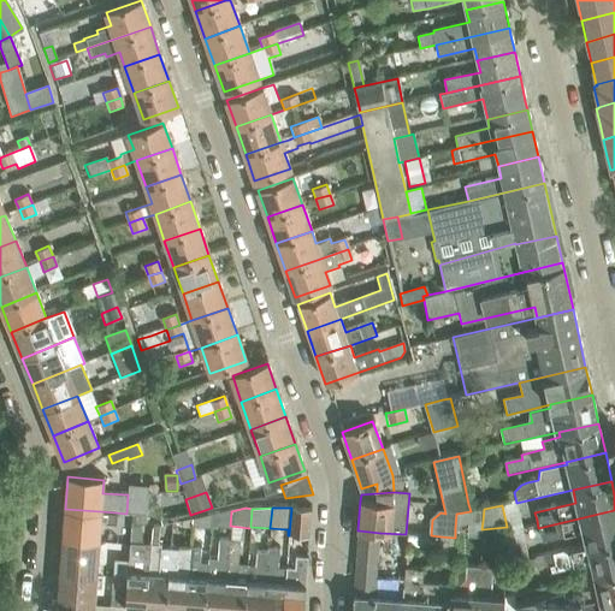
[(289,535),(309,537),(311,509),(291,508),(289,535)]
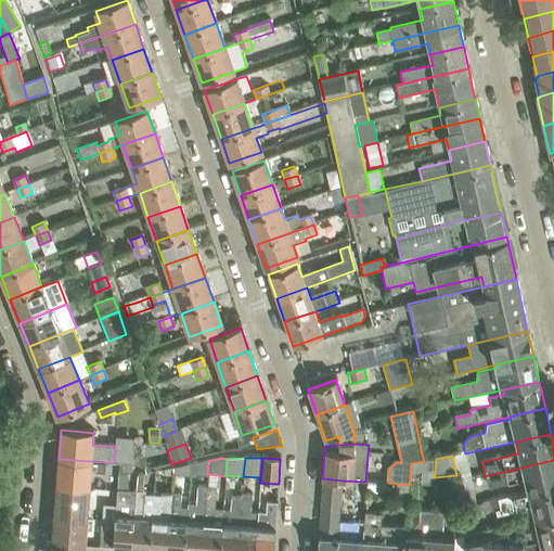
[(59,459),(56,485),(88,488),(90,473),(103,473),(104,462),(90,461),(59,459)]
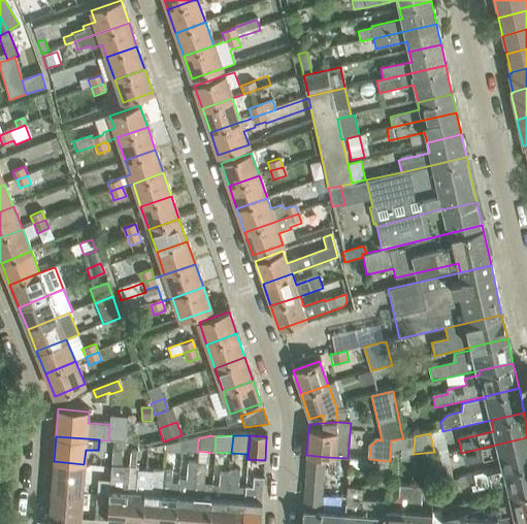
[(414,447),(415,436),(403,438),(391,440),(390,453),(400,450),(414,447)]
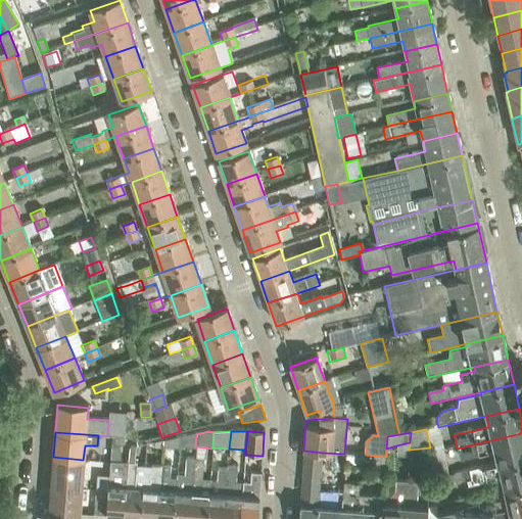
[(494,454),(497,465),(521,459),(521,433),(457,449),(460,462),(494,454)]
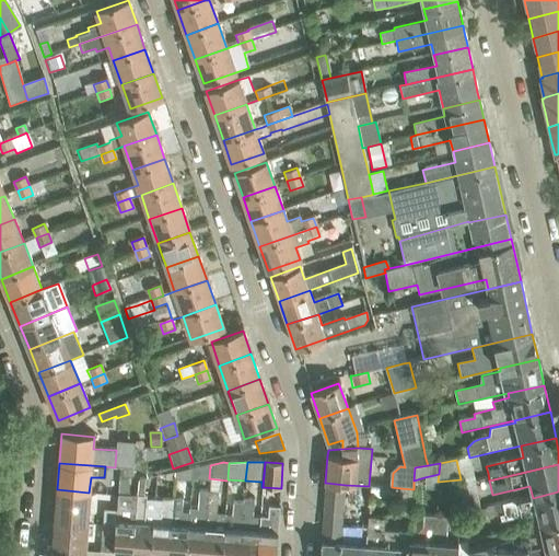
[(209,482),(209,478),(210,465),(193,468),(191,479),(209,482)]
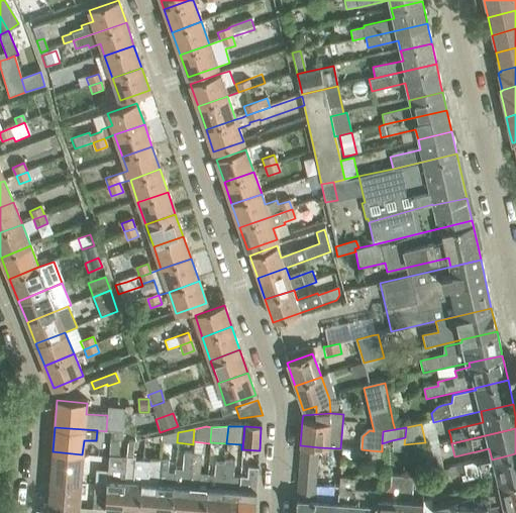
[(111,431),(110,443),(119,441),(122,440),(121,432),(111,431)]
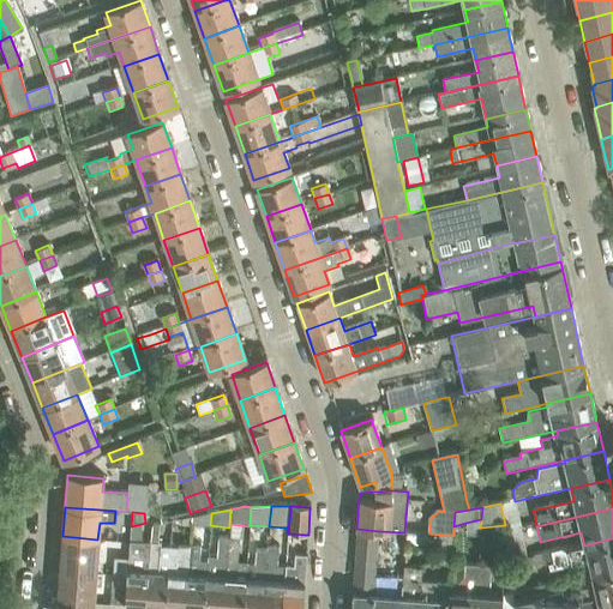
[(192,518),(192,526),(210,528),(210,525),(211,513),(192,518)]
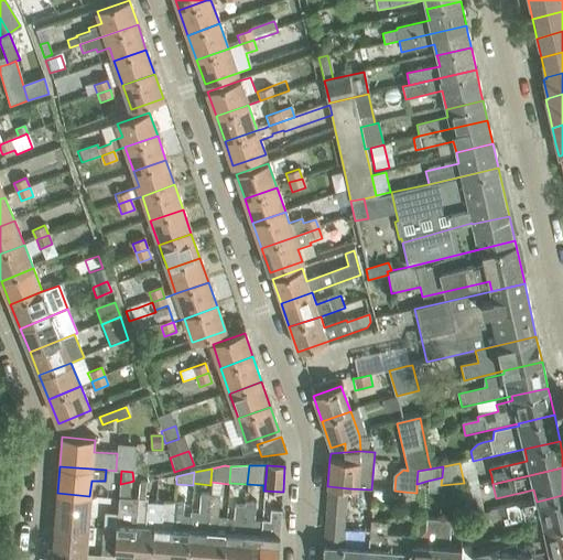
[(166,478),(166,485),(176,486),(176,484),(176,476),(166,478)]
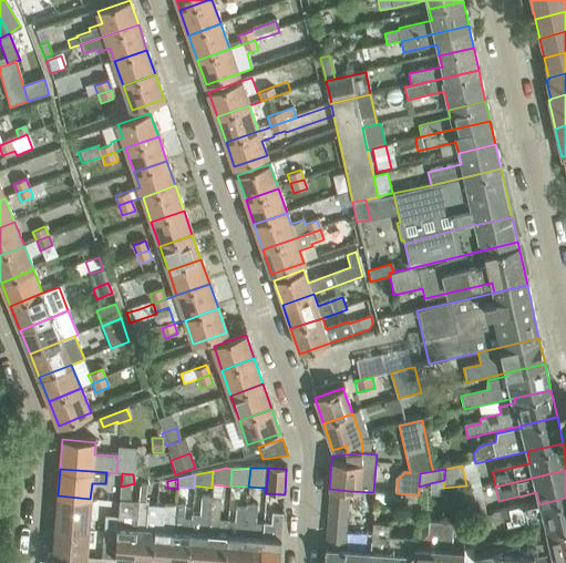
[(116,534),(114,562),(133,562),(139,503),(130,502),(131,484),(121,487),(117,518),(116,534)]
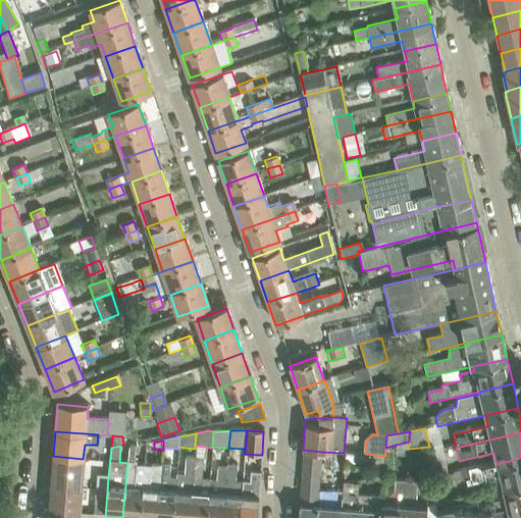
[(127,463),(122,517),(140,517),(144,467),(136,466),(136,464),(135,464),(136,447),(132,448),(128,448),(127,463)]
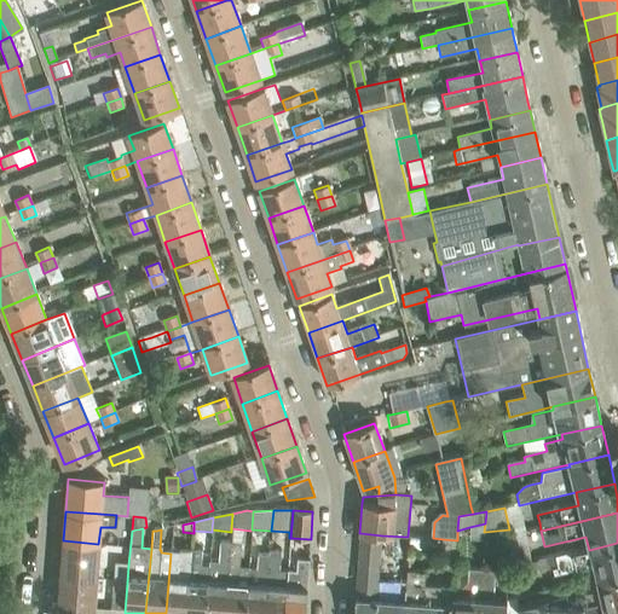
[(354,598),(353,613),(404,613),(408,585),(379,583),(382,536),(361,533),(356,598),(354,598)]
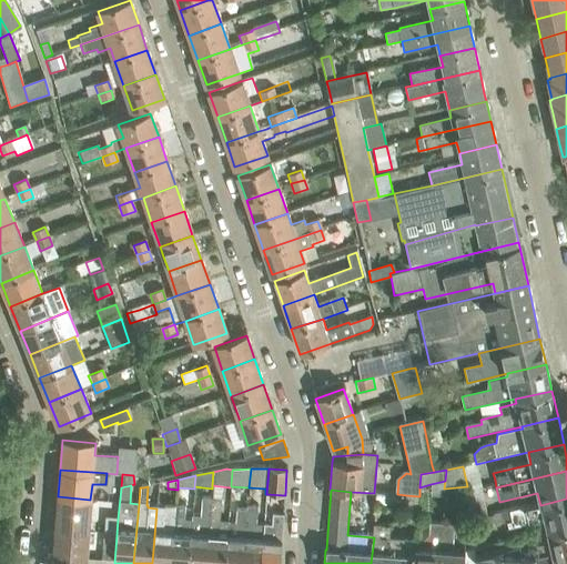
[(406,495),(405,507),(418,509),(419,496),(406,495)]
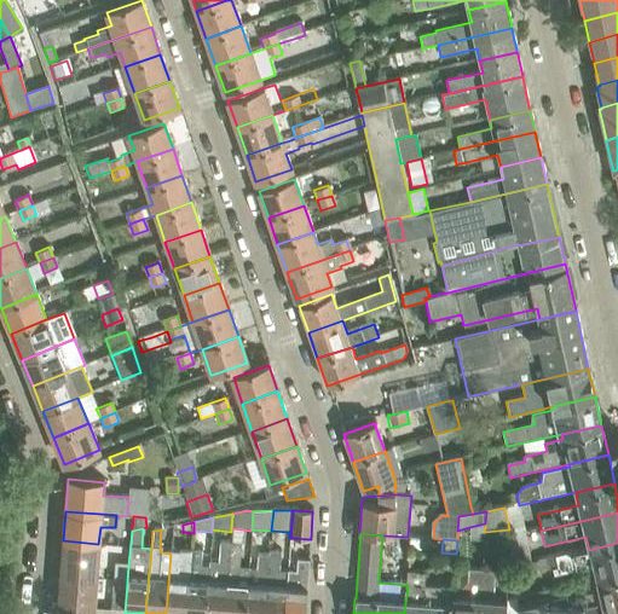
[(62,545),(59,577),(96,579),(98,544),(63,540),(62,545)]
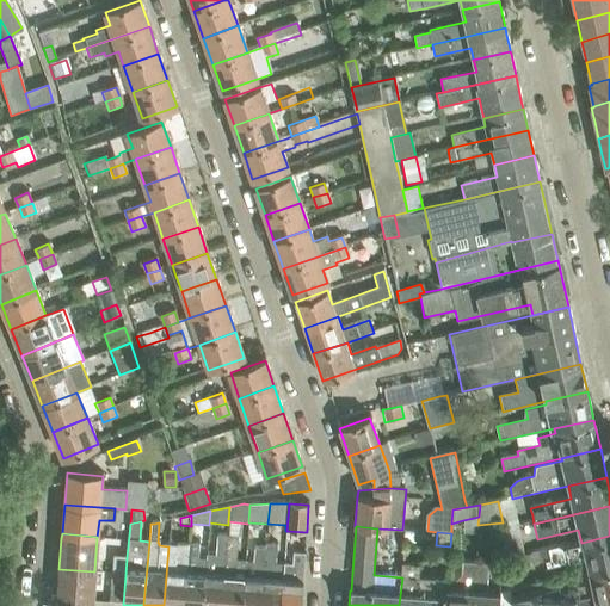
[(609,536),(581,543),(530,555),(534,566),(544,563),(547,569),(587,560),(590,573),(609,567),(609,536)]
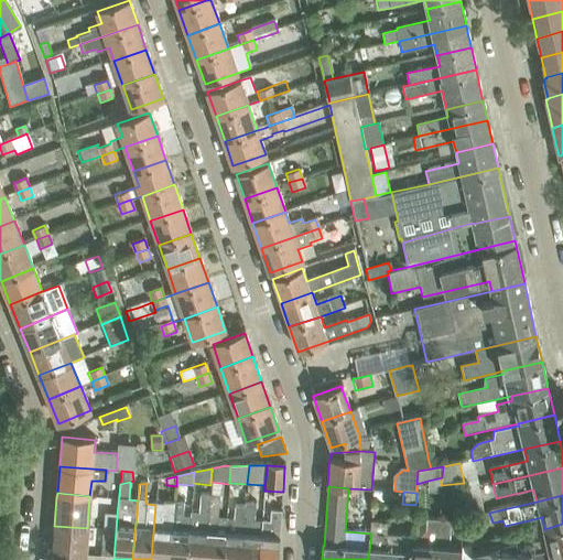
[(190,518),(186,559),(204,559),(209,496),(201,496),(199,505),(199,514),(191,513),(190,518)]
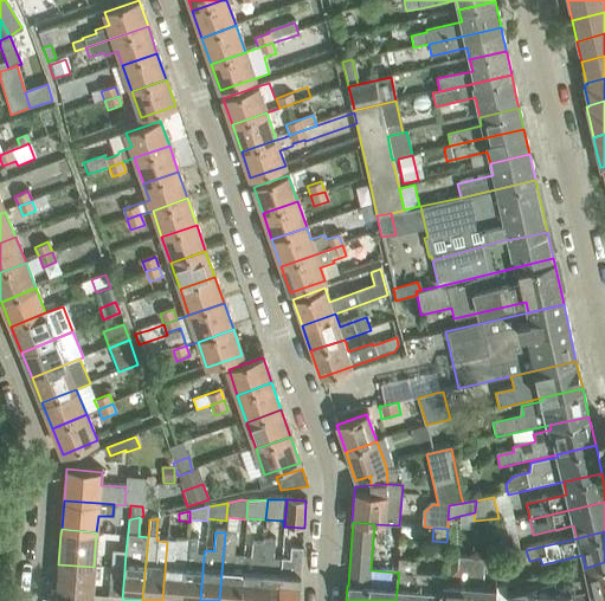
[(225,543),(219,600),(238,600),(242,573),(243,557),(243,556),(233,555),(235,544),(235,534),(225,532),(225,543)]
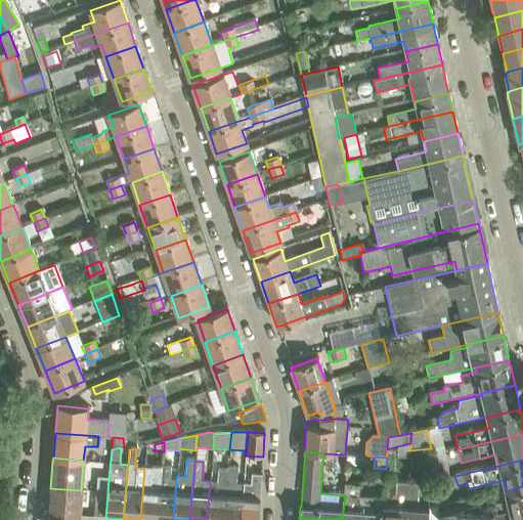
[(144,469),(140,519),(158,519),(162,468),(153,467),(151,469),(144,469)]
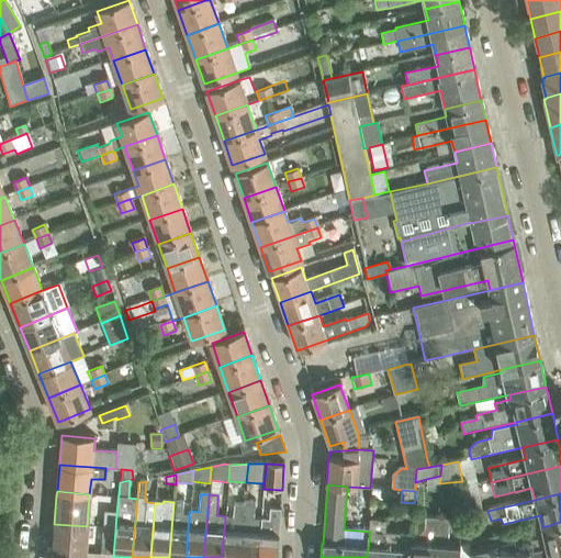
[(186,557),(189,516),(181,515),(182,502),(174,502),(169,557),(186,557)]
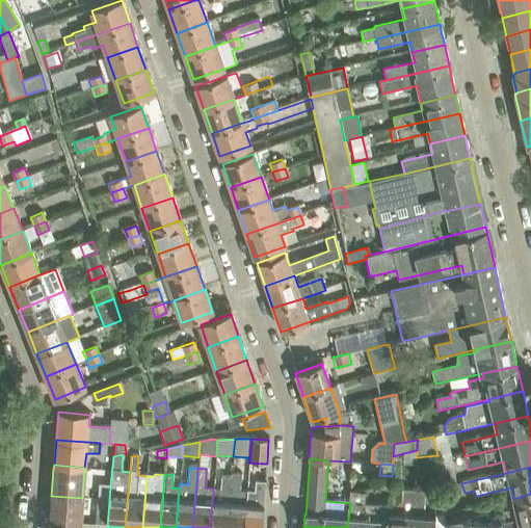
[(231,479),(227,527),(243,527),(246,506),(247,492),(239,491),(241,475),(232,475),(231,479)]
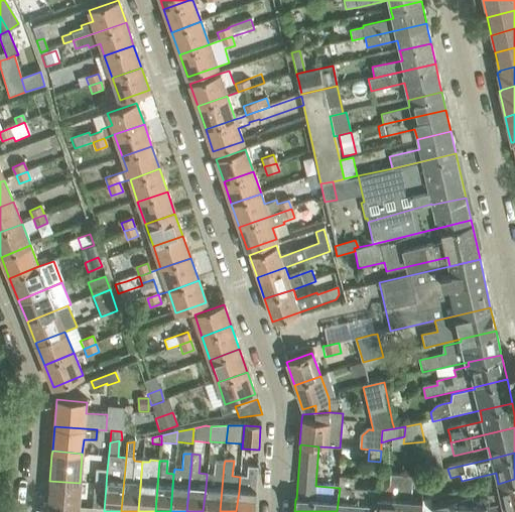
[(379,476),(380,462),(368,461),(367,475),(379,476)]
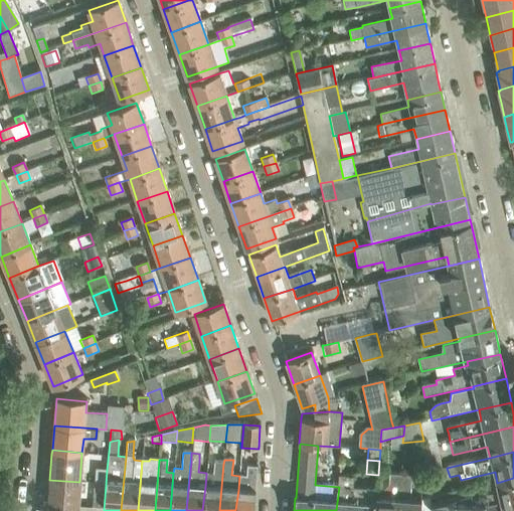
[(205,487),(202,510),(219,510),(223,464),(214,464),(213,475),(206,474),(205,487)]
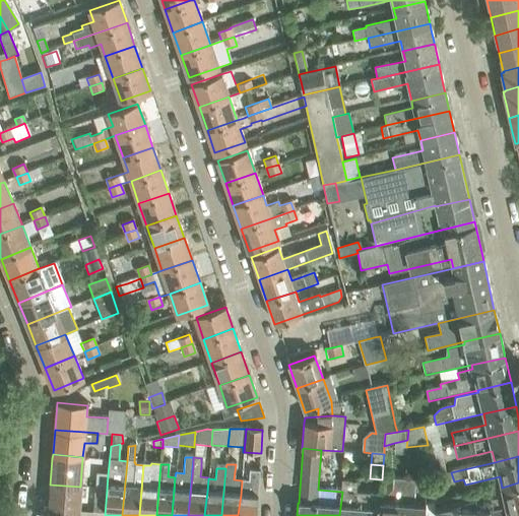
[(241,495),(238,515),(255,515),(259,471),(250,470),(249,480),(242,479),(242,480),(241,495)]
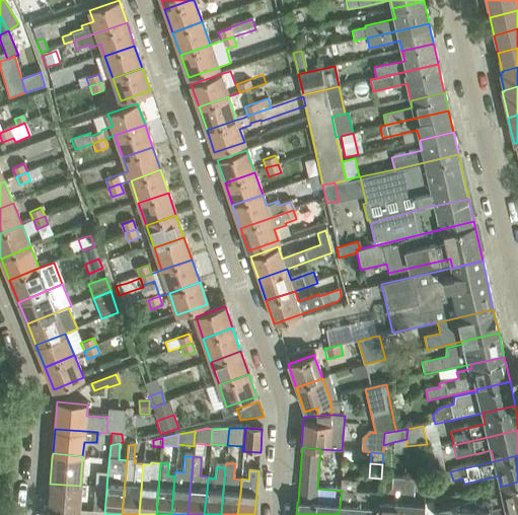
[(95,472),(94,488),(106,489),(107,473),(95,472)]
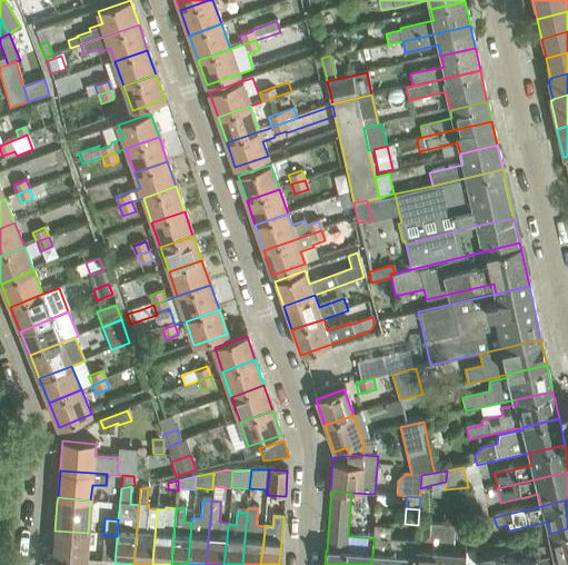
[(494,518),(486,519),(487,528),(495,526),(494,518)]
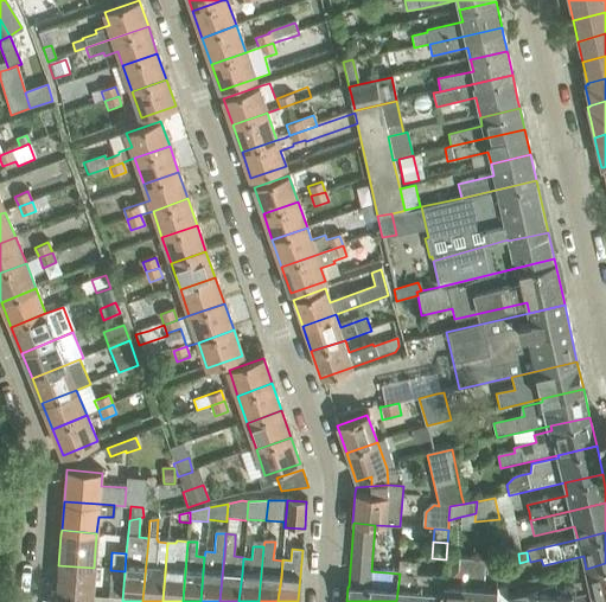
[(401,561),(396,601),(441,601),(444,586),(445,577),(416,575),(416,562),(401,561)]
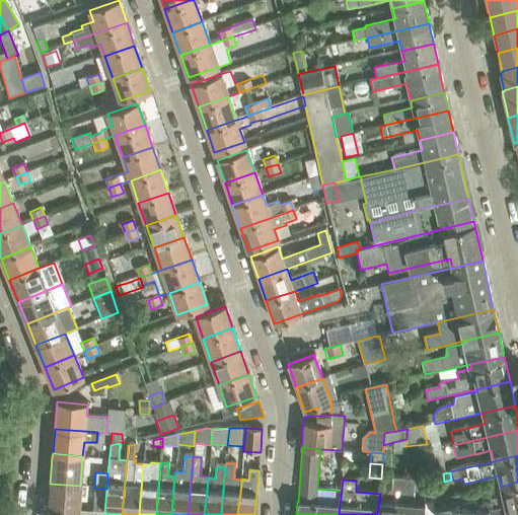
[(379,501),(377,514),(400,514),(403,480),(392,480),(392,490),(382,497),(382,501),(379,501)]
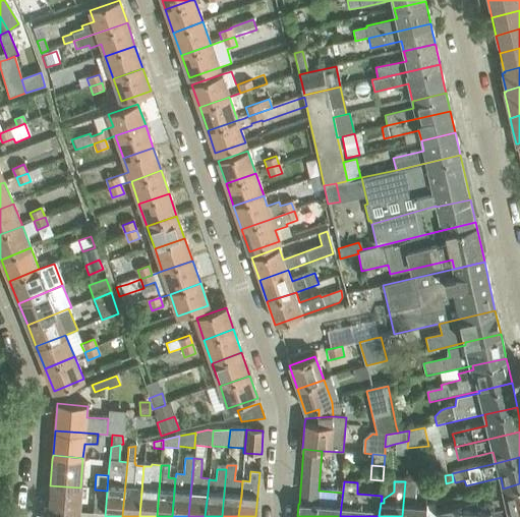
[(416,482),(405,481),(402,516),(425,516),(426,506),(414,505),(416,482)]
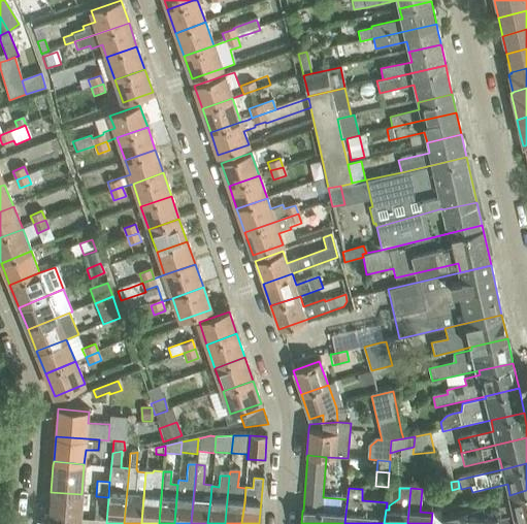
[(432,513),(431,523),(526,523),(526,490),(509,495),(512,504),(498,508),(498,509),(484,513),(483,508),(441,517),(440,511),(432,513)]
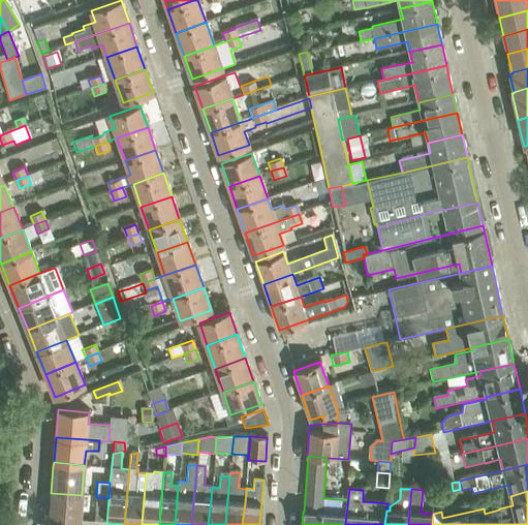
[(80,522),(82,495),(51,493),(49,520),(80,522)]
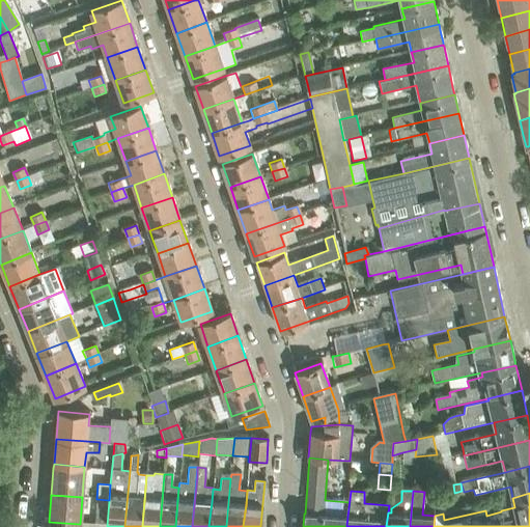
[(94,525),(107,526),(109,500),(96,499),(94,525)]
